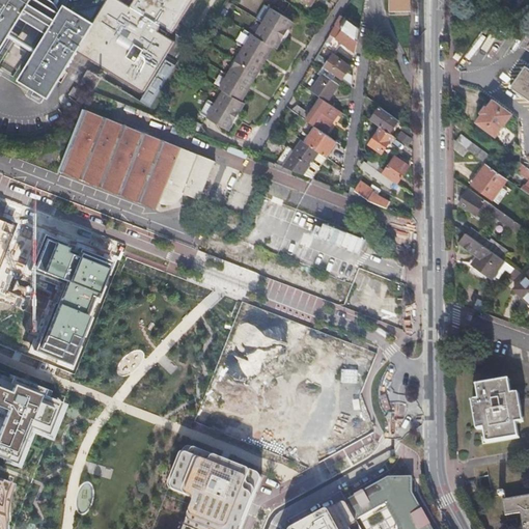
[(0,49),(16,23),(28,0),(0,0),(0,49)]
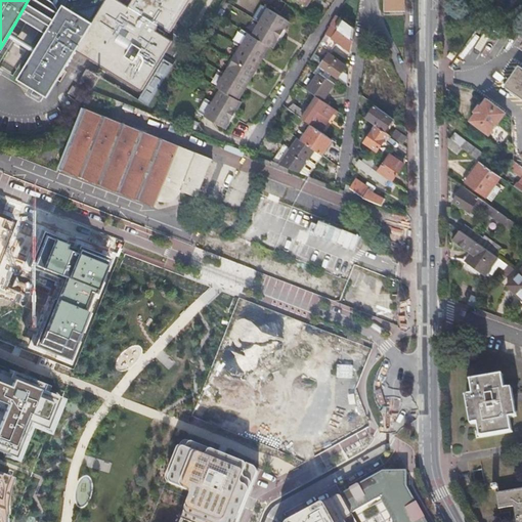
[(28,0),(15,23),(41,38),(55,14),(31,0),(28,0)]
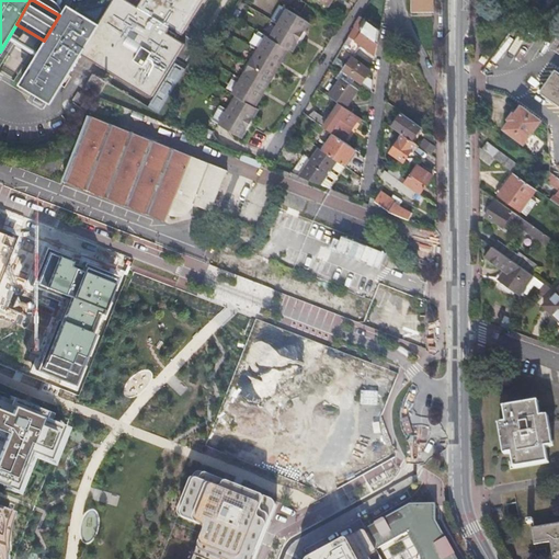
[(44,41),(27,69),(23,76),(56,95),(64,83),(86,45),(156,91),(187,38),(169,26),(172,22),(185,30),(202,0),(141,0),(141,1),(139,0),(112,0),(104,13),(99,23),(86,14),(90,7),(84,3),(80,12),(66,3),(59,15),(44,41)]
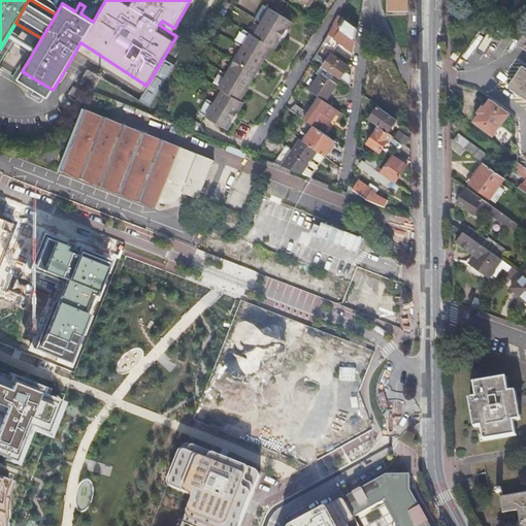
[(31,0),(56,14),(62,3),(63,3),(63,1),(63,0),(31,0)]
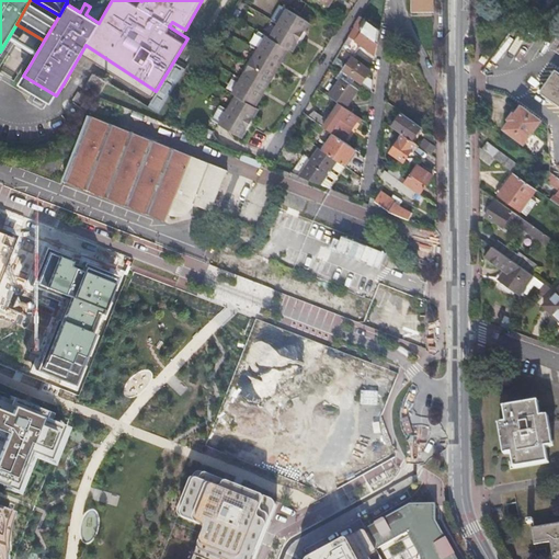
[(68,0),(67,1),(67,3),(66,3),(80,12),(84,3),(90,7),(86,14),(99,23),(104,13),(81,0),(68,0)]
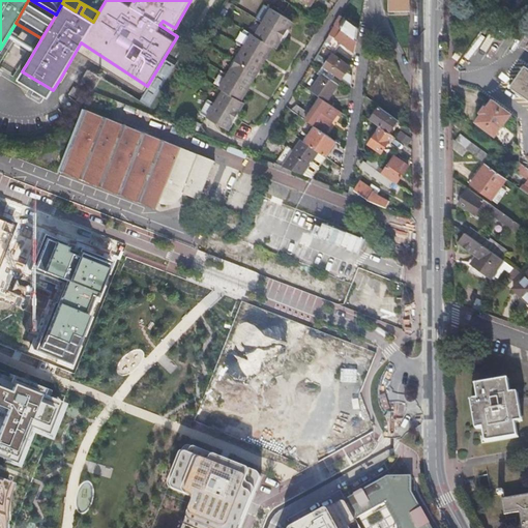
[(355,7),(347,2),(343,7),(358,18),(359,13),(353,10),(355,7)]
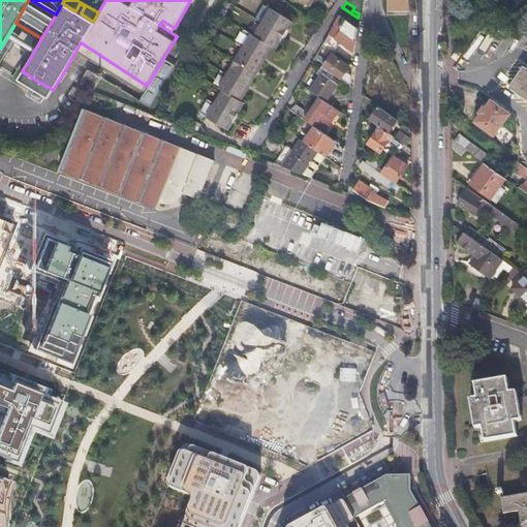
[(269,7),(268,8),(260,21),(252,34),(250,32),(242,45),(234,59),(227,68),(225,73),(218,86),(221,88),(213,101),(205,115),(226,127),(228,122),(234,114),(238,109),(242,100),(239,98),(242,93),(246,86),(248,83),(250,80),(254,71),(257,66),(262,58),(266,53),(271,44),(274,47),(277,40),(282,33),(285,27),(288,22),(290,20),(269,7)]
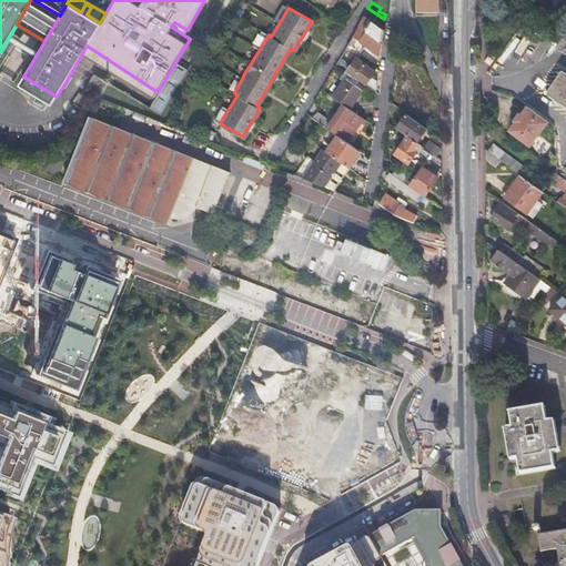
[(367,8),(363,16),(383,29),(384,19),(367,8)]
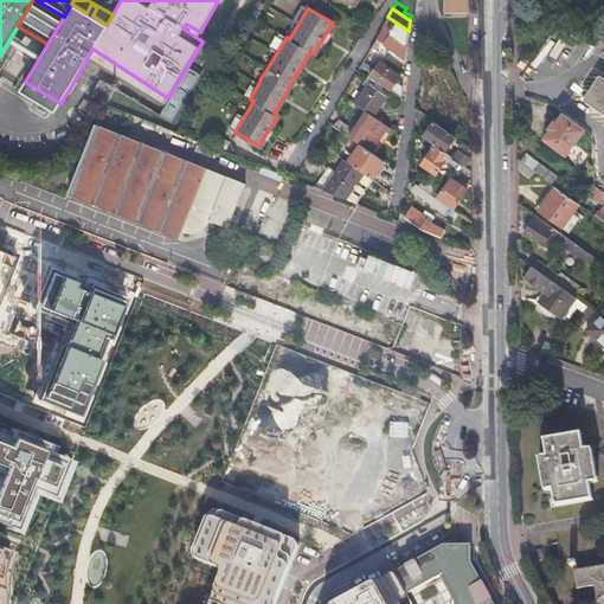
[(387,17),(381,26),(406,45),(406,39),(409,31),(387,17)]
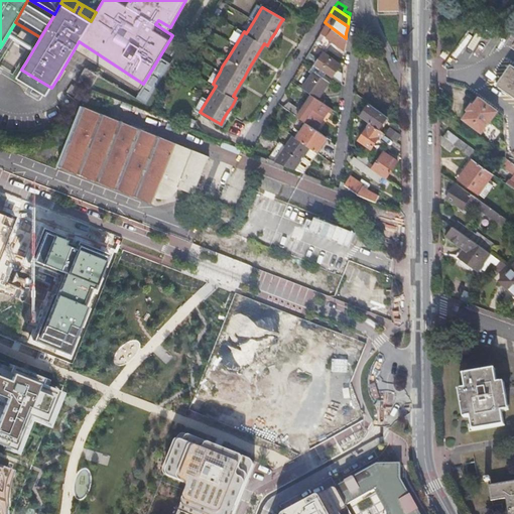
[(325,22),(313,41),(324,49),(331,39),(343,48),(346,38),(325,22)]
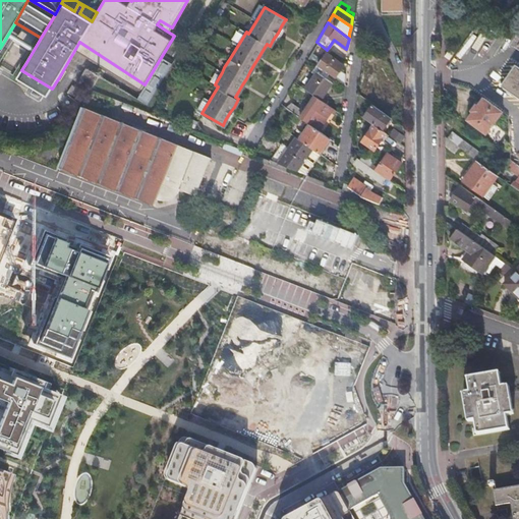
[(316,65),(327,72),(342,82),(343,83),(345,73),(339,69),(342,65),(325,53),(316,65)]
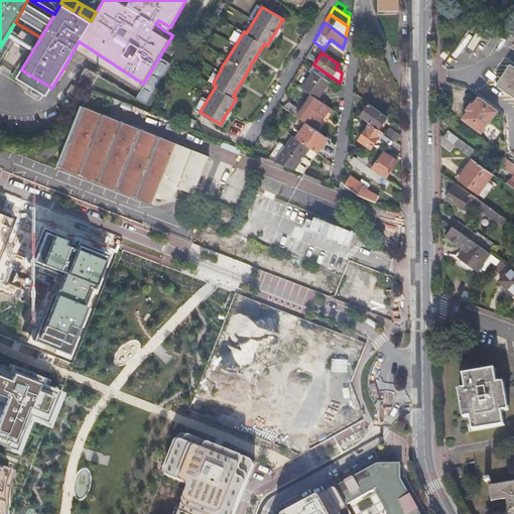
[(299,87),(311,95),(314,97),(327,80),(320,76),(324,72),(313,65),(311,63),(305,70),(310,73),(299,87)]
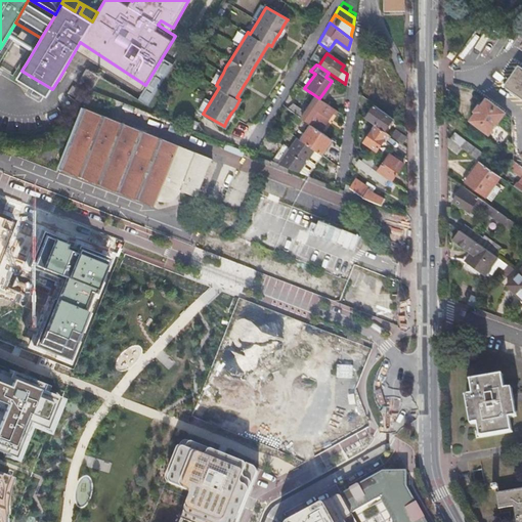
[(521,68),(517,64),(502,85),(521,98),(521,68)]
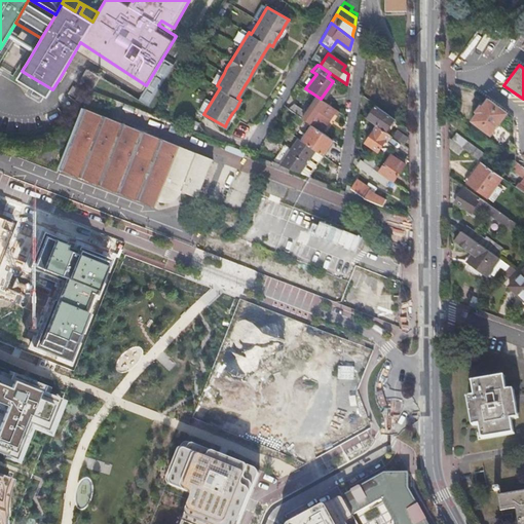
[(293,104),(289,110),(310,124),(320,131),(335,108),(321,99),(317,97),(306,113),(293,104)]
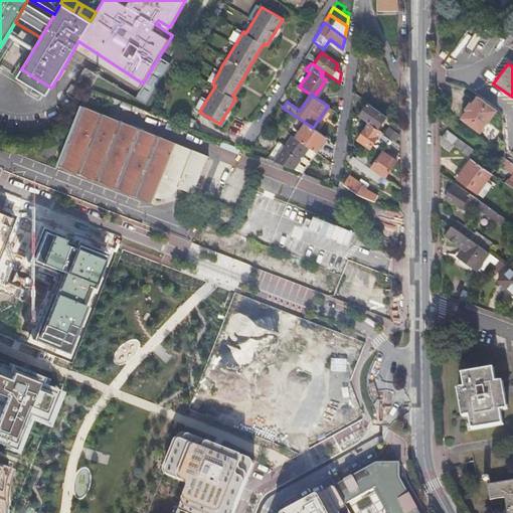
[(495,110),(477,96),(471,104),(469,102),(464,108),(466,110),(461,117),(479,131),(484,124),(486,125),(488,123),(486,122),(495,110)]
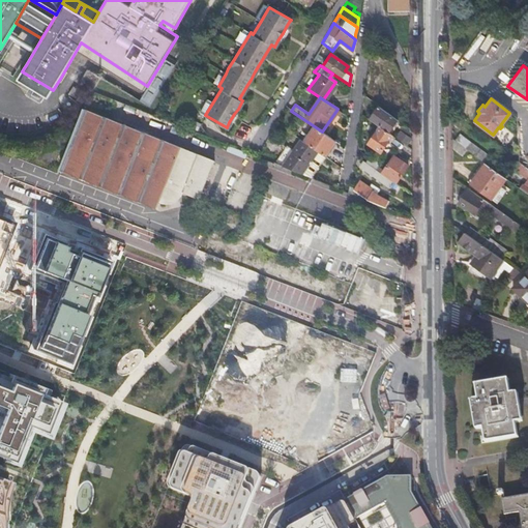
[(377,106),(368,118),(378,125),(386,132),(396,119),(378,107),(377,106)]
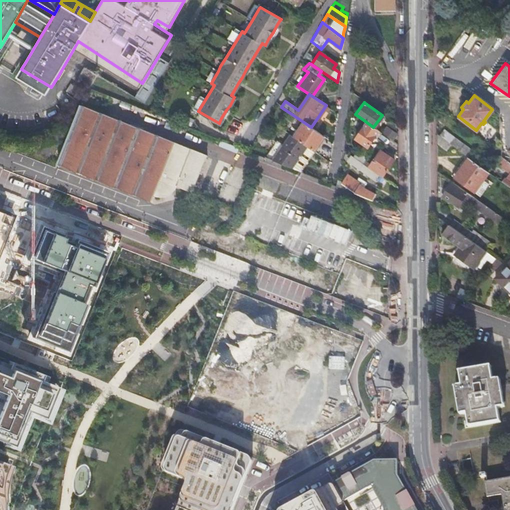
[(291,135),(305,145),(312,150),(322,135),(311,127),(302,121),(291,135)]
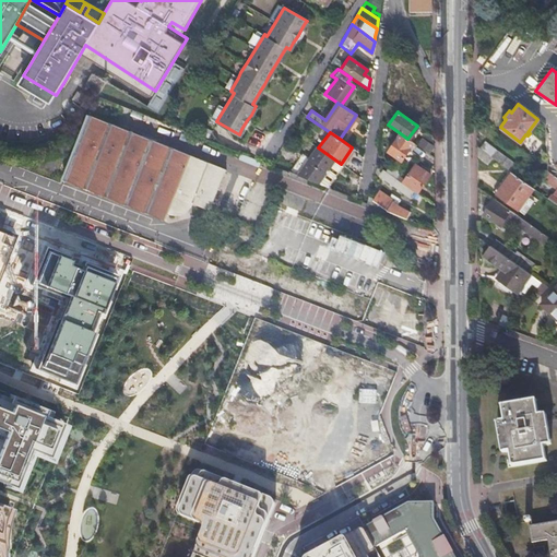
[(407,139),(399,132),(387,150),(400,160),(412,142),(407,139)]
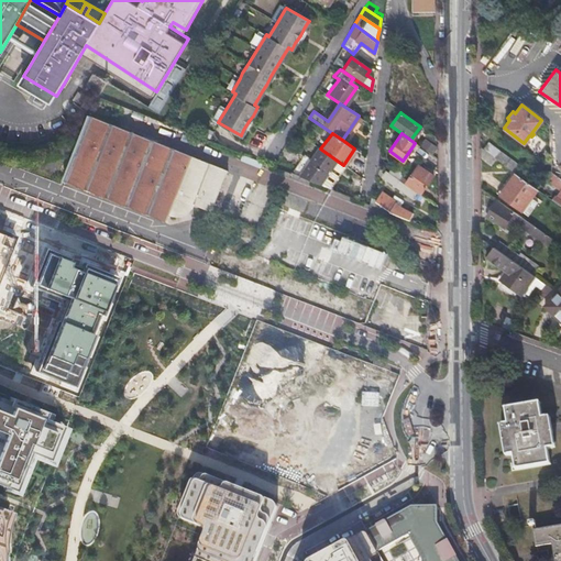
[(430,154),(435,146),(424,139),(419,146),(430,154)]
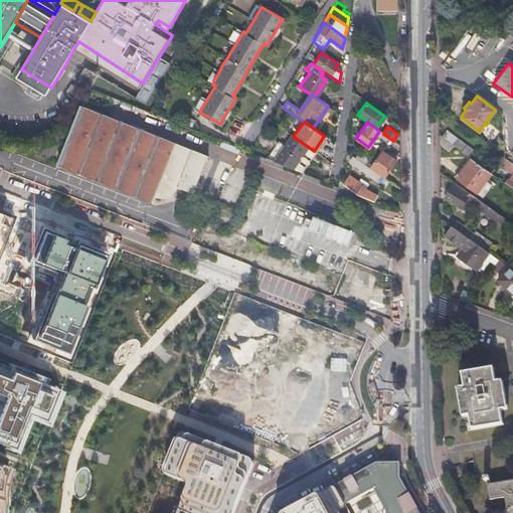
[(441,136),(459,149),(464,144),(446,131),(441,136)]
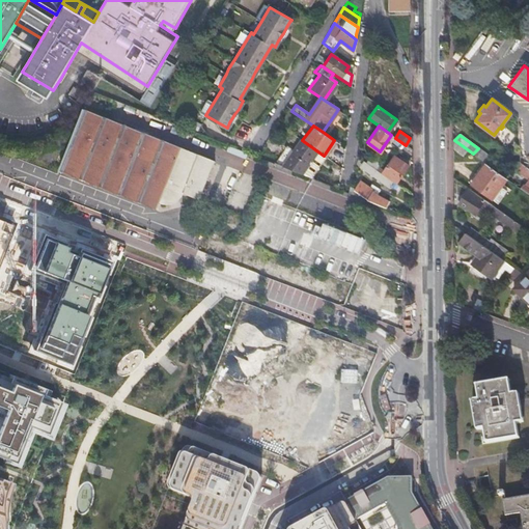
[(300,138),(281,166),(301,173),(316,150),(302,140),(300,138)]
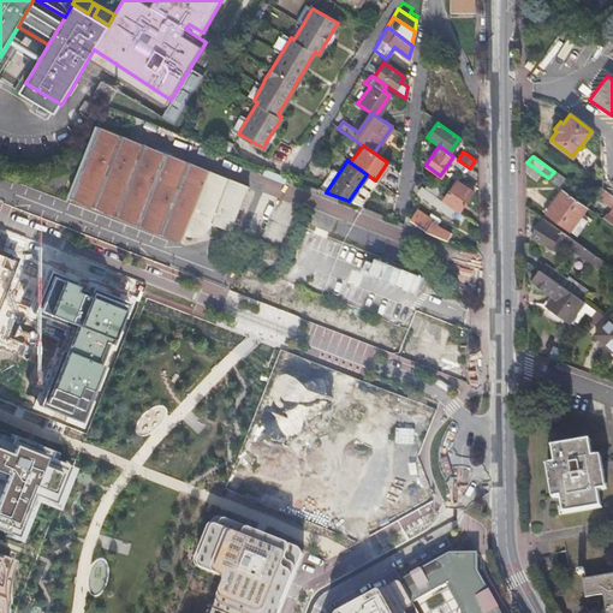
[(367,174),(349,201),(359,206),(375,180),(367,174)]
